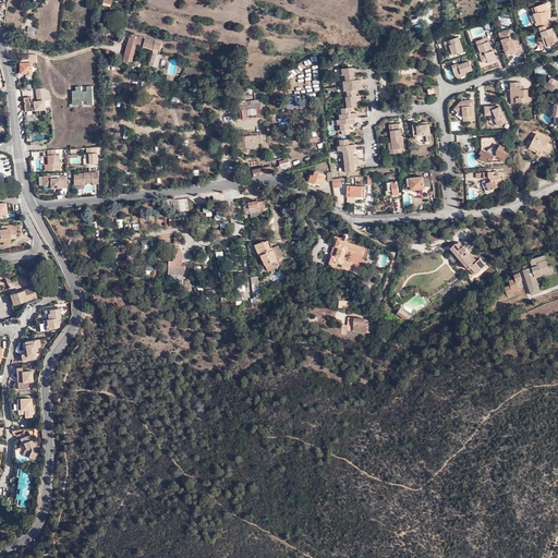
[(535,24),(536,29),(538,28),(548,25),(547,21),(548,20),(547,16),(546,12),(547,11),(545,4),(534,8),(536,13),(533,14),(536,23),(535,24)]
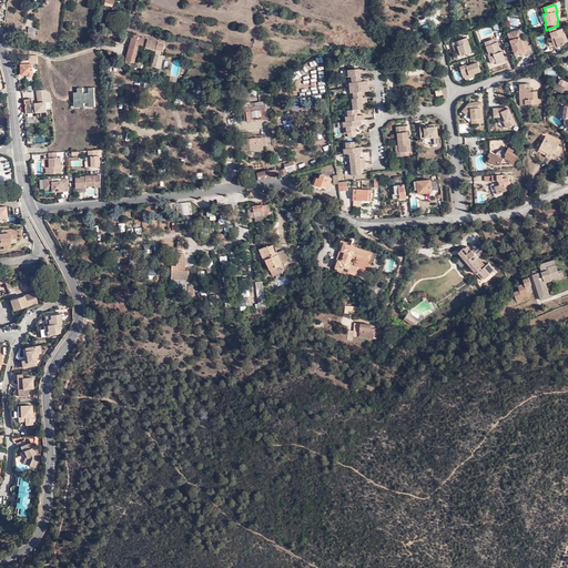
[(558,26),(548,29),(551,39),(555,38),(558,48),(564,46),(563,44),(567,42),(566,38),(565,38),(564,36),(565,34),(563,29),(561,30),(560,24),(558,26)]
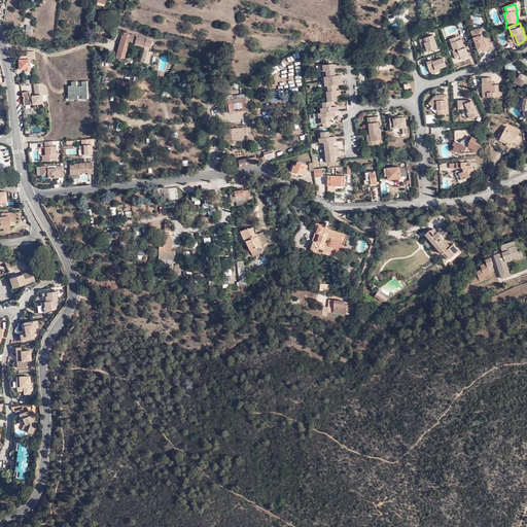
[(482,28),(473,31),(477,37),(472,38),(478,51),(483,49),(486,48),(487,51),(492,49),(488,38),(485,39),(482,28)]
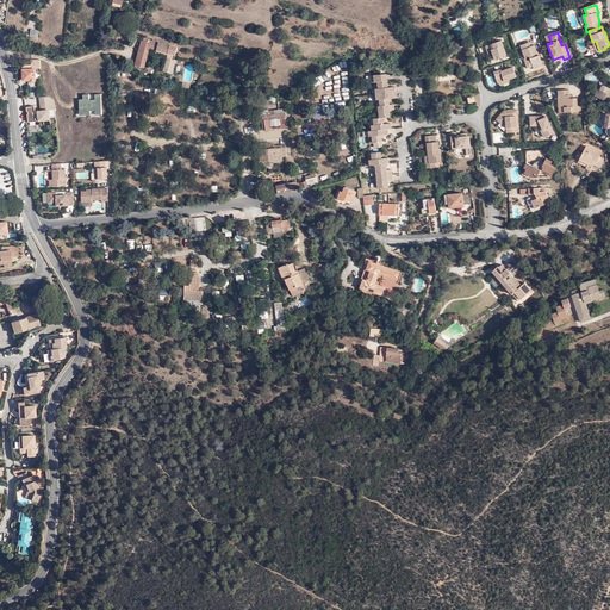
[(169,53),(170,45),(145,38),(144,41),(143,41),(141,50),(149,53),(150,48),(157,50),(163,51),(162,54),(162,56),(168,57),(168,55),(169,53)]
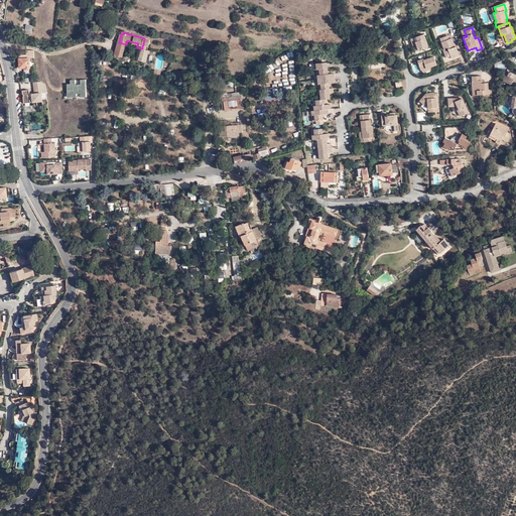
[(123,57),(126,44),(119,42),(121,34),(115,55),(123,57)]
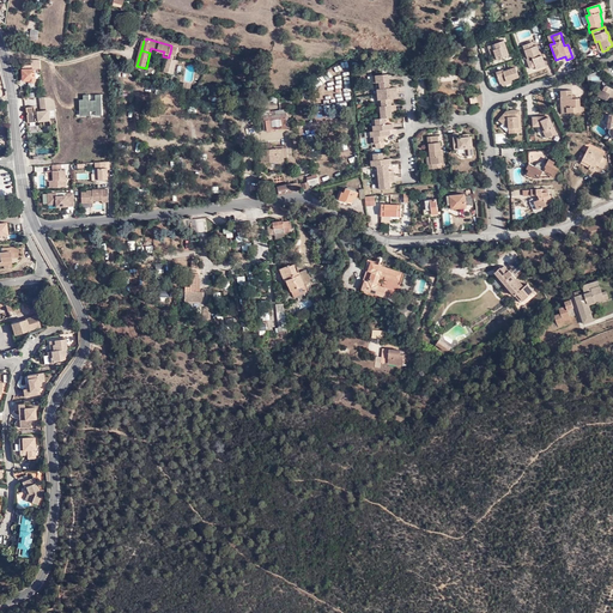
[(489,47),(490,53),(495,50),(497,61),(509,56),(504,42),(489,47)]
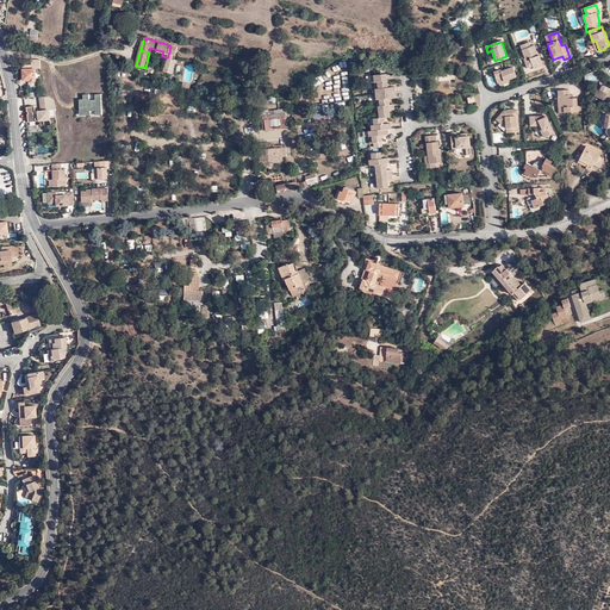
[(521,45),(524,58),(529,57),(529,60),(524,62),(527,68),(531,67),(533,69),(542,66),(539,55),(537,56),(534,45),(530,47),(529,43),(521,45)]
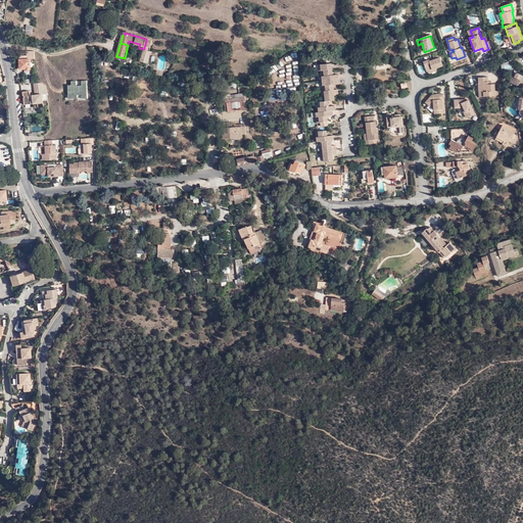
[(150,51),(153,40),(146,39),(145,45),(144,47),(144,49),(139,48),(139,49),(144,50),(141,61),(148,62),(151,51),(150,51)]
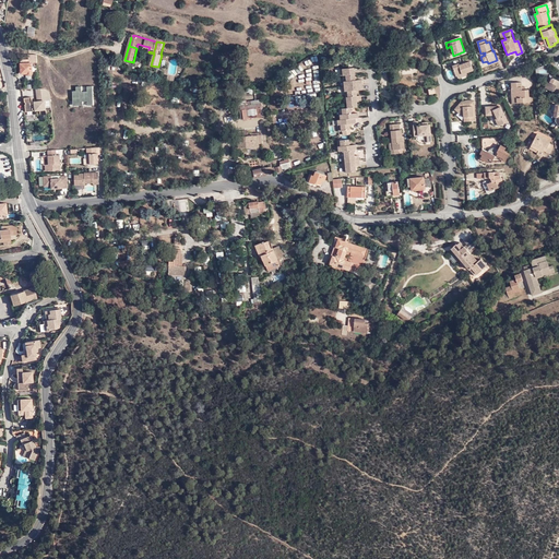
[(32,62),(37,62),(36,54),(28,54),(28,63),(21,63),(21,73),(26,73),(27,74),(31,74),(32,72),(32,62)]
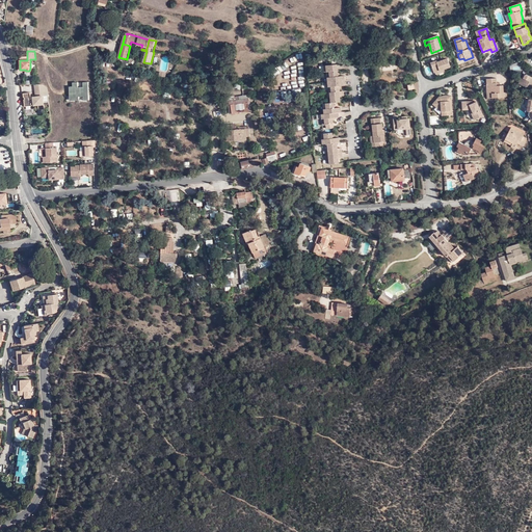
[(433,73),(434,73),(444,70),(450,68),(447,59),(442,61),(437,62),(436,61),(430,63),(433,73)]
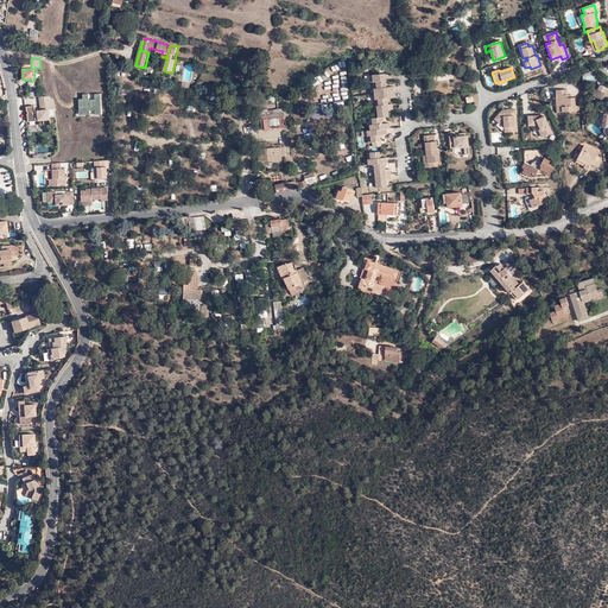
[(378,89),(379,94),(394,92),(394,87),(388,88),(387,88),(387,84),(386,81),(374,82),(375,89),(378,89)]
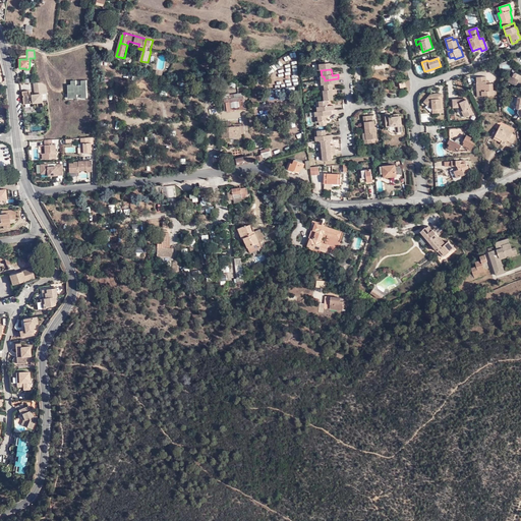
[(520,75),(513,71),(511,76),(513,76),(510,82),(520,88),(520,85),(520,84),(520,75)]
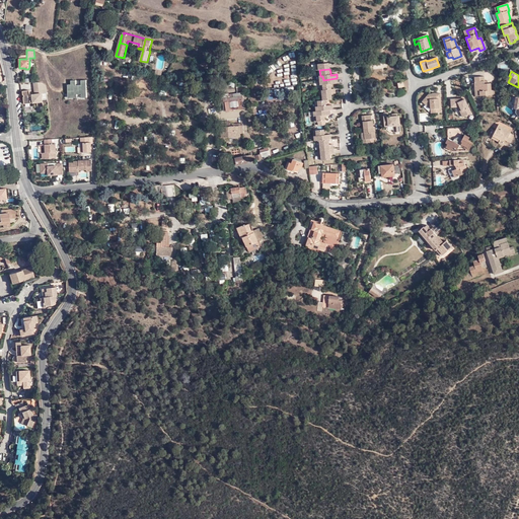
[(485,84),(485,81),(484,76),(474,77),(474,82),(477,82),(478,91),(480,91),(480,96),(495,95),(494,90),(491,90),(491,83),(488,83),(485,84)]
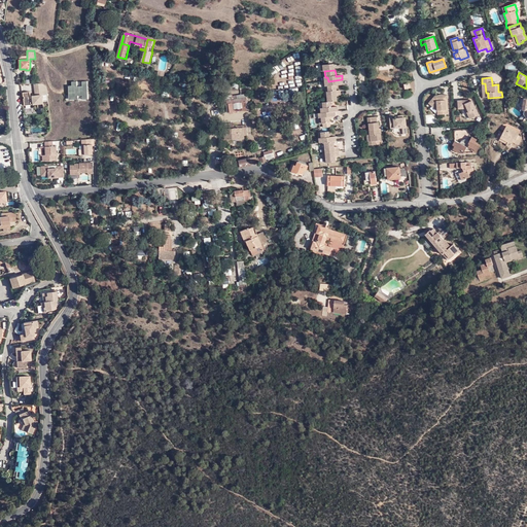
[(326,85),(327,92),(328,92),(337,91),(337,88),(337,85),(338,85),(343,84),(342,79),(328,81),(328,85),(326,85)]
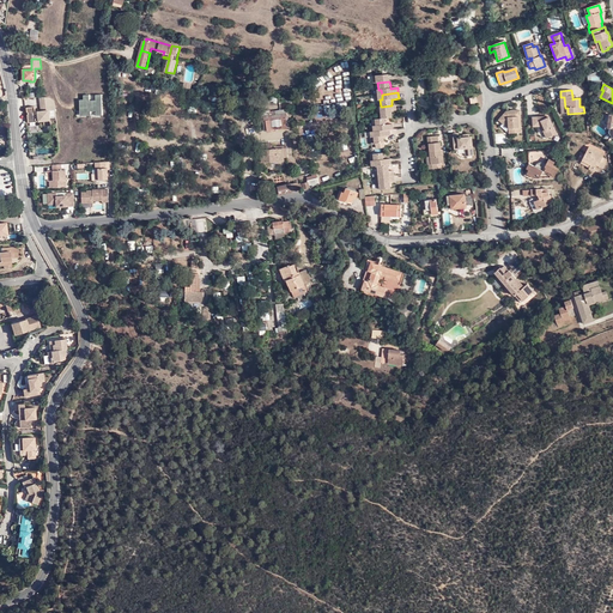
[(103,114),(102,95),(96,95),(97,101),(90,101),(90,95),(84,95),(84,101),(80,101),(82,116),(91,115),(91,111),(97,111),(97,115),(103,114)]
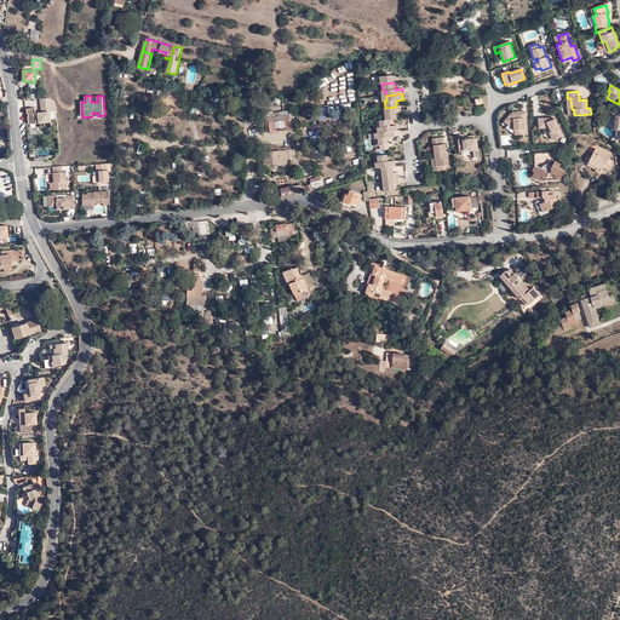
[(45,128),(52,127),(51,121),(57,121),(57,112),(56,107),(55,103),(53,102),(52,99),(50,98),(46,98),(49,112),(42,113),(39,113),(39,115),(36,115),(35,108),(27,109),(28,114),(29,114),(29,115),(28,116),(29,125),(38,124),(38,120),(40,119),(40,122),(45,122),(45,128)]
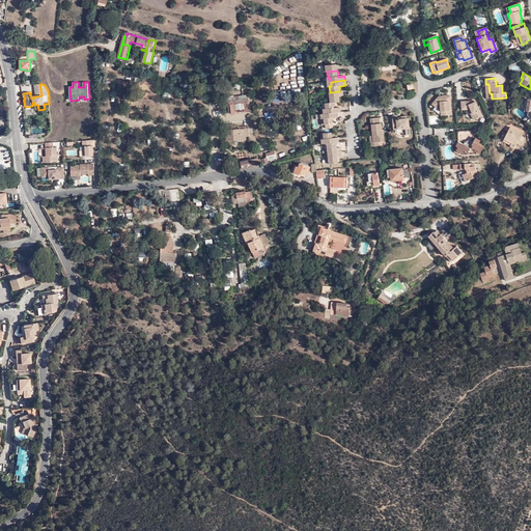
[(334,103),(340,102),(340,99),(338,99),(338,96),(340,96),(343,95),(343,91),(339,91),(331,92),(331,96),(331,103),(334,103)]
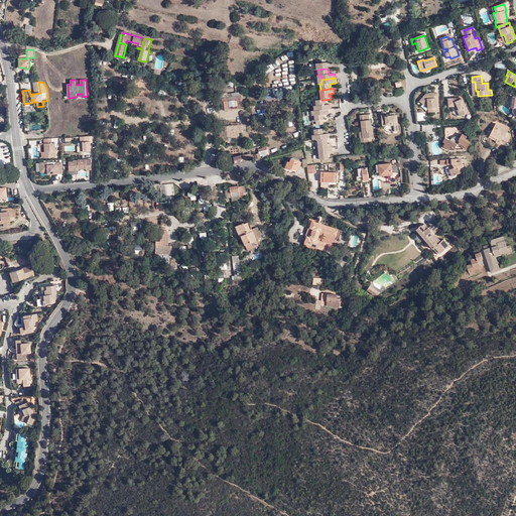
[(224,102),(228,102),(230,101),(231,108),(236,107),(235,101),(237,100),(241,100),(242,100),(242,96),(232,97),(232,93),(227,94),(227,98),(223,98),(223,102),(224,102)]
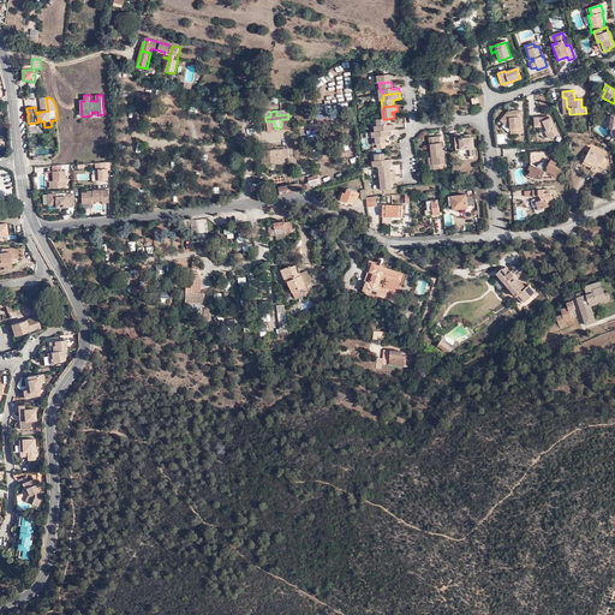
[(523,112),(518,112),(518,113),(514,113),(514,112),(508,112),(503,119),(506,121),(505,124),(511,130),(517,130),(517,135),(524,133),(523,112)]
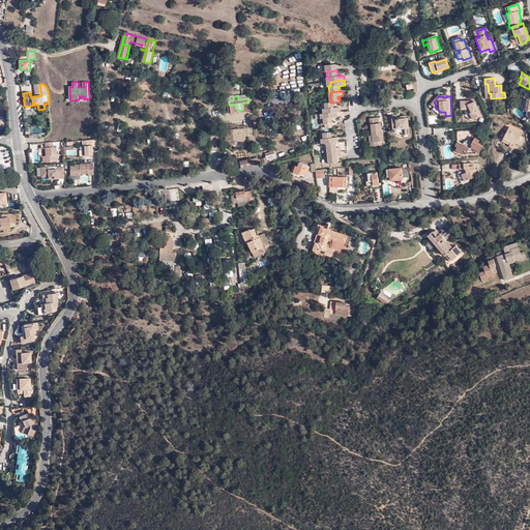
[(337,112),(341,112),(340,108),(335,108),(333,109),(333,106),(333,102),(330,102),(322,104),(323,109),(326,109),(326,113),(337,112)]
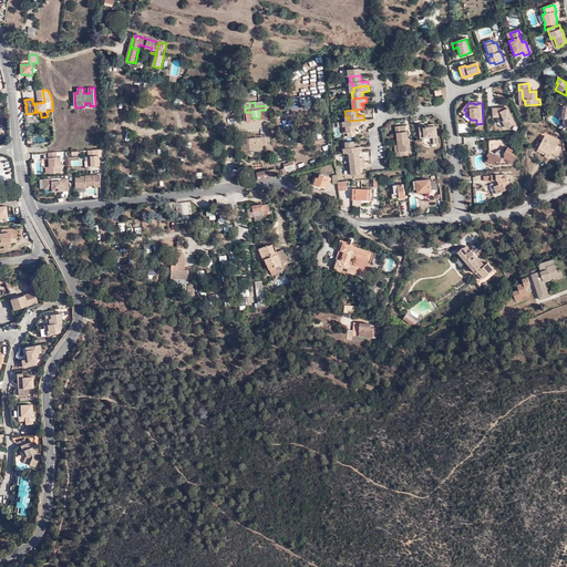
[(503,111),(503,110),(493,110),(493,117),(501,117),(503,117),(505,122),(503,123),(506,129),(515,125),(508,111),(503,111)]
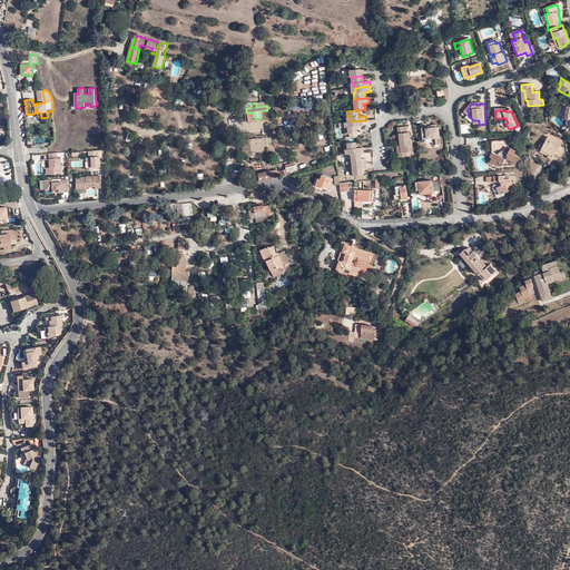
[(349,127),(345,127),(346,134),(357,133),(356,129),(356,126),(359,126),(363,126),(363,120),(351,121),(349,123),(349,127)]
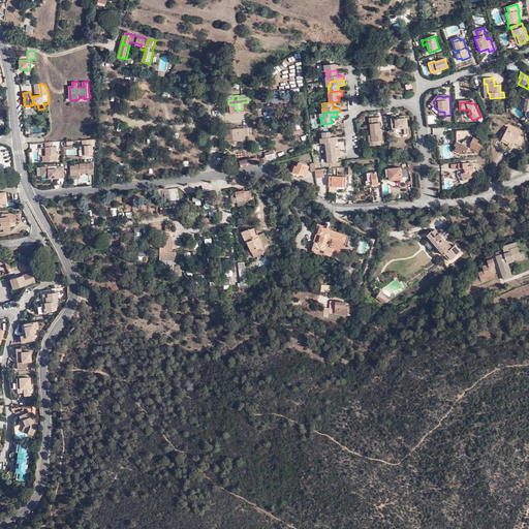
[(407,118),(404,119),(400,119),(396,120),(396,116),(391,116),(392,129),(401,128),(402,135),(408,134),(407,118)]
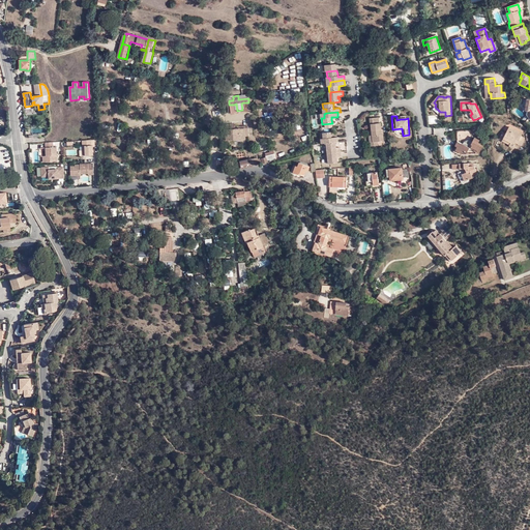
[(373,142),(377,142),(383,142),(383,135),(381,135),(381,127),(381,123),(379,123),(379,117),(370,118),(370,124),(371,124),(372,131),(373,142)]
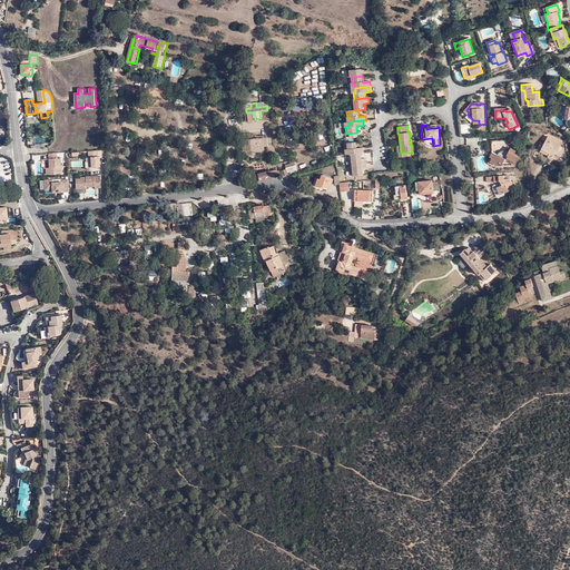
[(264,149),(263,135),(256,136),(256,139),(239,139),(239,146),(243,146),(244,150),(264,149)]
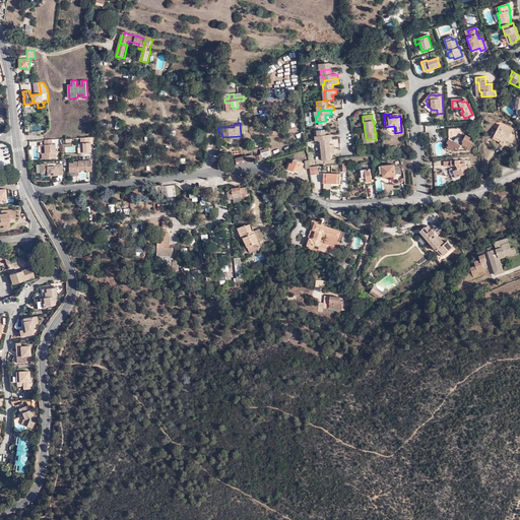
[(501,125),(495,136),(501,140),(500,142),(500,143),(504,145),(506,140),(511,143),(515,136),(511,134),(513,131),(501,125)]
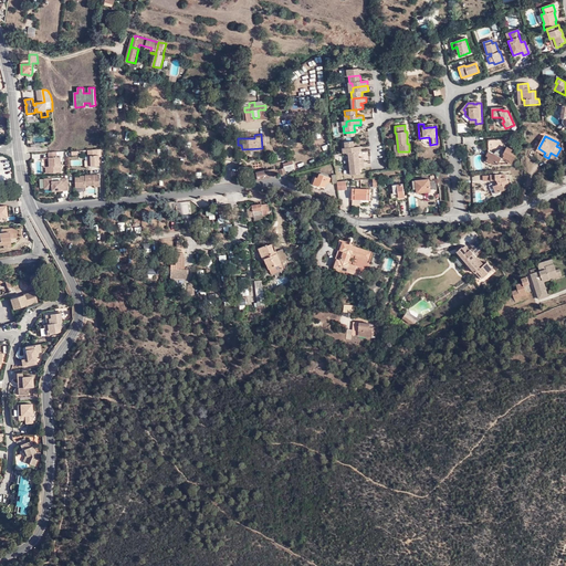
[(503,161),(504,160),(505,158),(507,160),(506,161),(512,165),(516,157),(511,154),(513,150),(507,147),(505,152),(505,139),(489,140),(490,153),(486,157),(489,158),(485,163),(492,166),(494,161),(499,164),(501,160),(502,163),(503,161)]
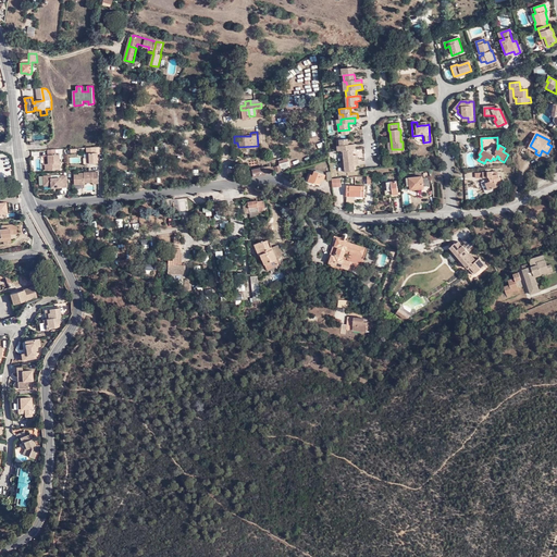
[(354,150),(356,149),(356,145),(350,145),(349,145),(348,143),(348,139),(337,140),(338,147),(342,146),(342,151),(344,150),(354,150)]
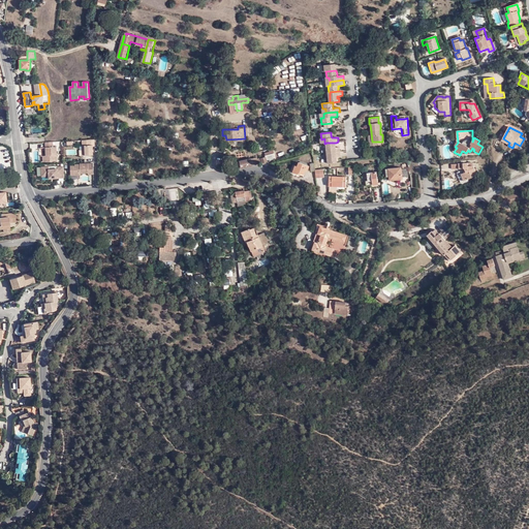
[(91,146),(91,139),(83,139),(83,156),(93,155),(93,145),(91,146)]
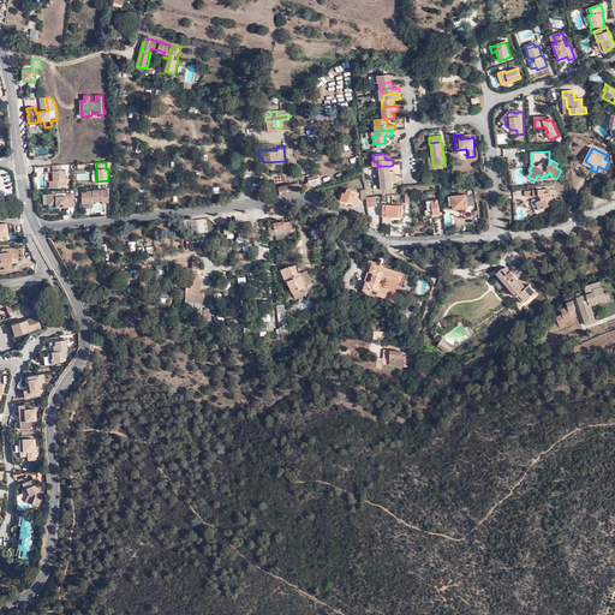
[(61,165),(53,165),(54,181),(51,181),(51,189),(66,187),(66,171),(61,171),(61,165)]
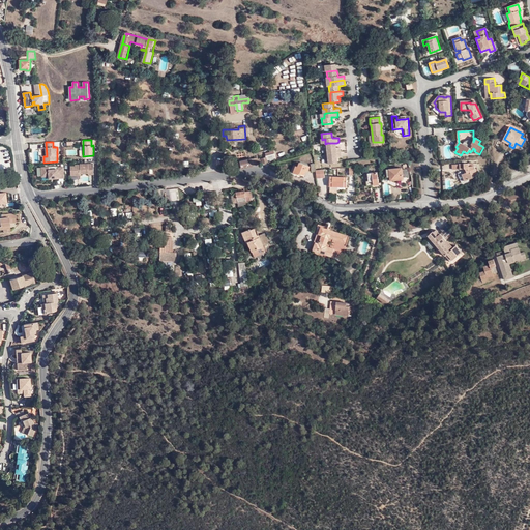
[(328,153),(341,152),(341,148),(336,148),(335,148),(335,146),(336,146),(336,143),(327,143),(328,149),(328,153)]
